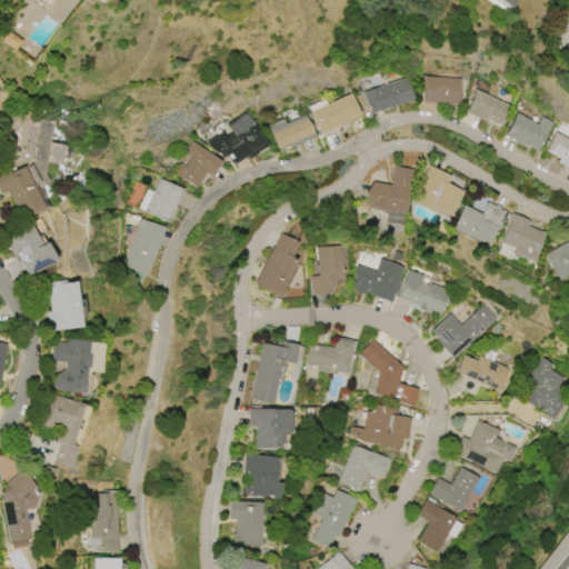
[(33,0),(101,0),(100,2),(97,0),(52,0),(46,9),(33,0)]
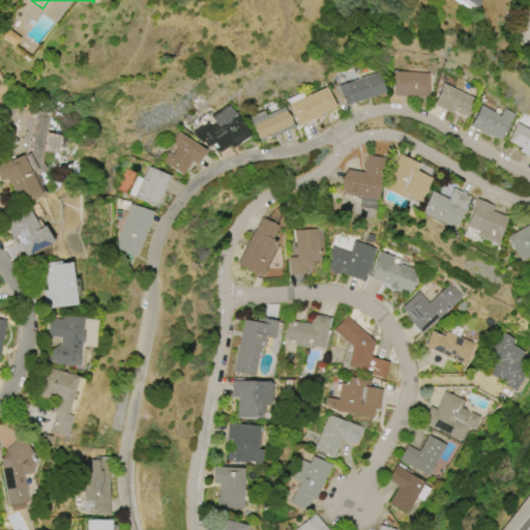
[(478,0),(474,8),(460,0),(478,0)]
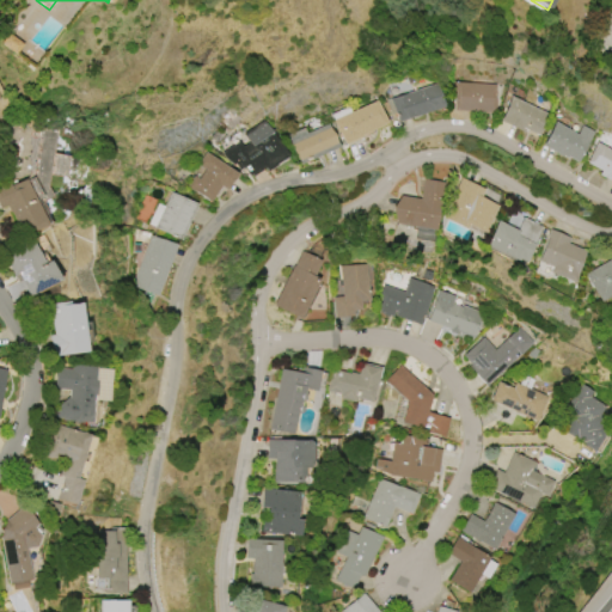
[(452,111),(453,83),(497,85),(495,114),(452,111)]
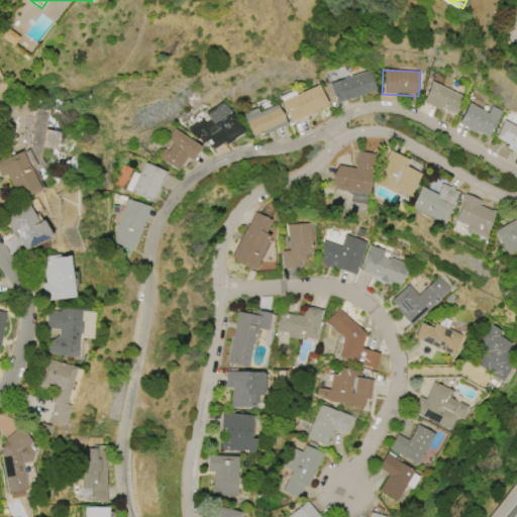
[(329,84),(335,103),(376,91),(370,71),(329,84)]
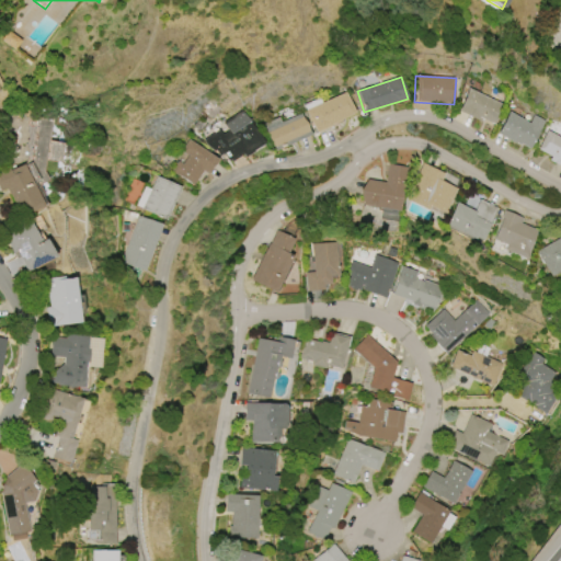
[(468,89),(503,104),(494,125),(481,119),(480,123),(457,112),(468,89)]
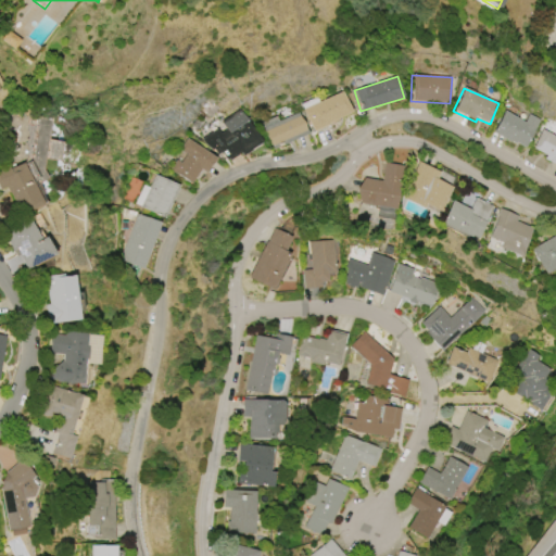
[(303,110),(313,131),(328,124),(328,123),(352,112),(342,91),(303,110)]
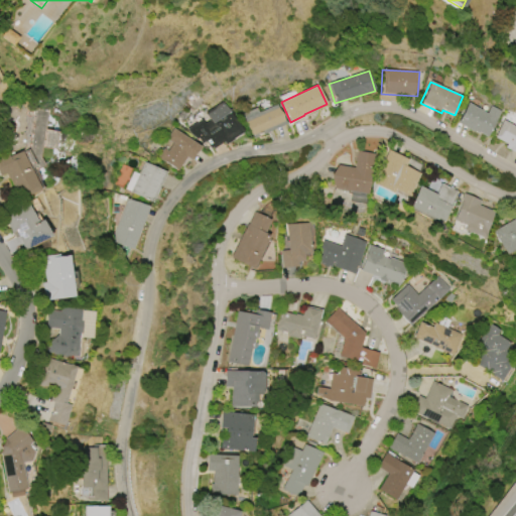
[(206,113),(222,102),(241,131),(230,139),(231,139),(223,144),(222,142),(212,148),(211,147),(208,148),(204,141),(201,143),(197,138),(195,140),(187,129),(202,120),(204,124),(211,120),(206,113)]
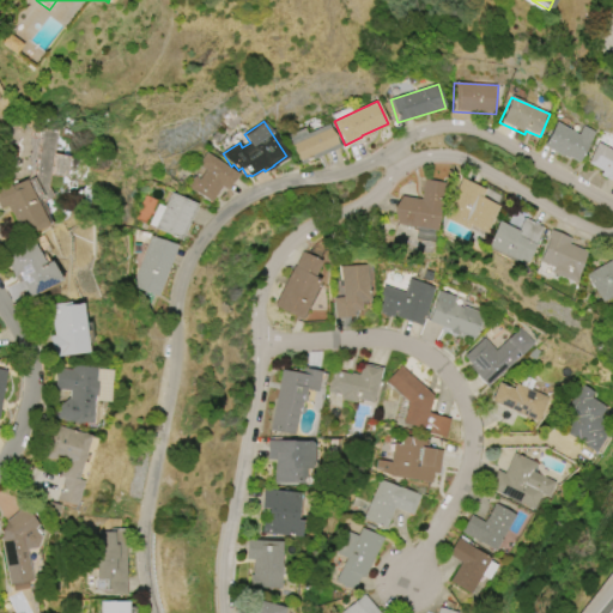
[(595,132),(577,163),(568,157),(566,159),(542,145),(556,122),(578,135),(584,126),(595,132)]
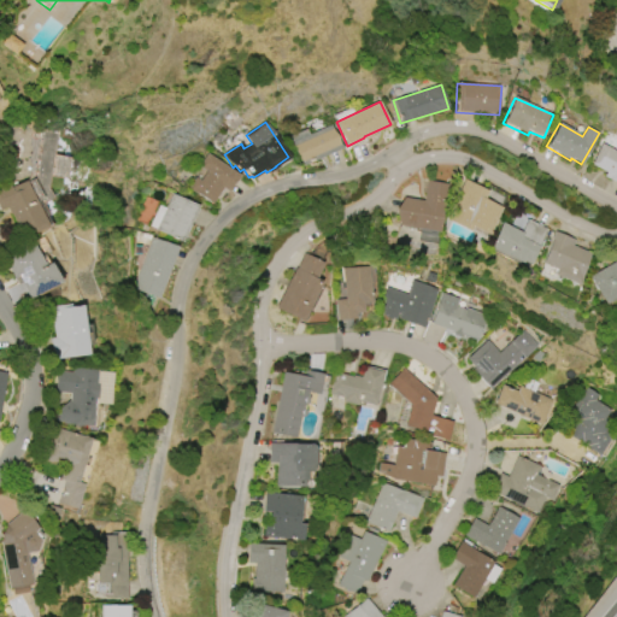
[(291,136),(307,129),(311,135),(331,125),(341,147),(303,165),(292,142),(293,142),(291,136)]
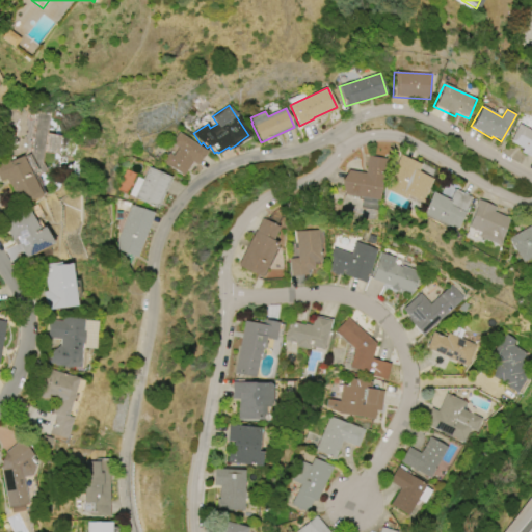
[(531,159),(520,152),(521,149),(509,141),(519,124),(531,131),(531,159)]
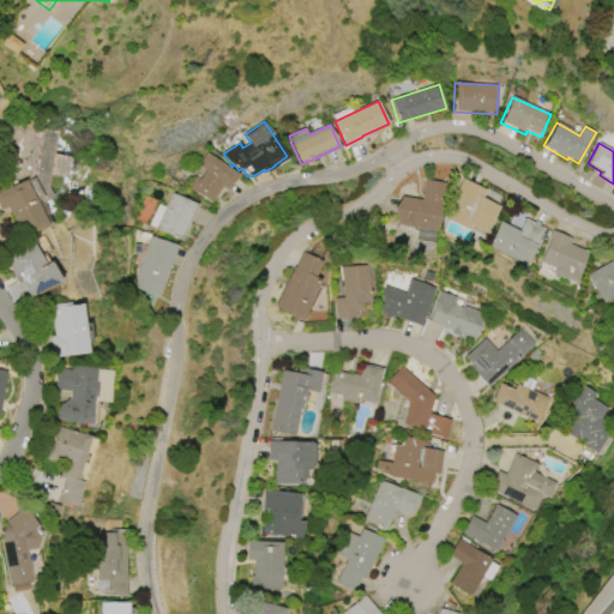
[(206,152),(238,175),(227,192),(221,187),(209,204),(186,187),(194,176),(199,180),(205,170),(198,166),(206,152)]
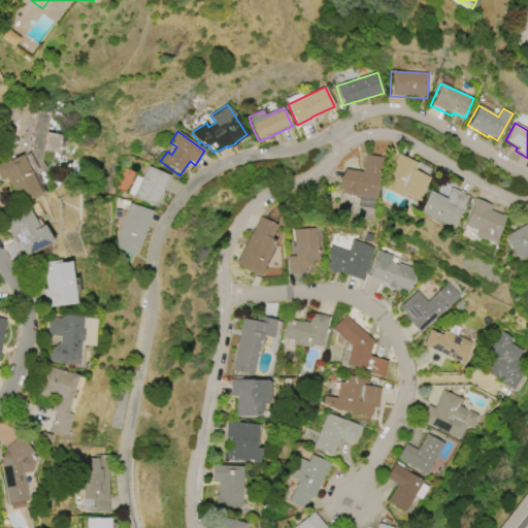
[(429,177),(419,201),(403,194),(401,198),(381,188),(397,154),(418,163),(415,170),(429,177)]
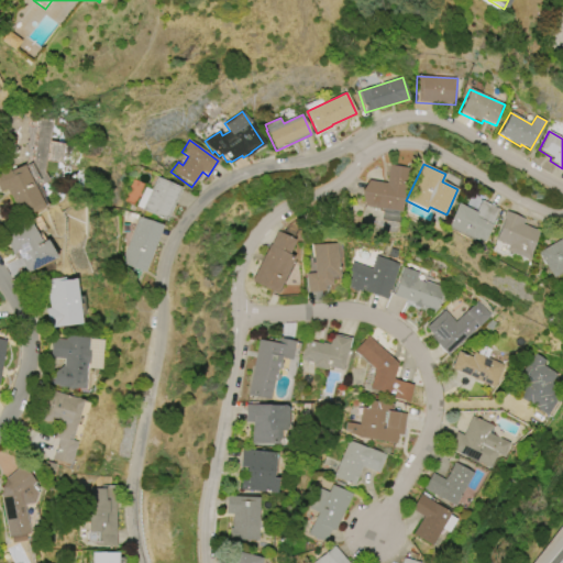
[(22,165),(42,207),(20,218),(9,195),(8,195),(6,189),(0,191),(0,172),(9,167),(10,172),(22,165)]
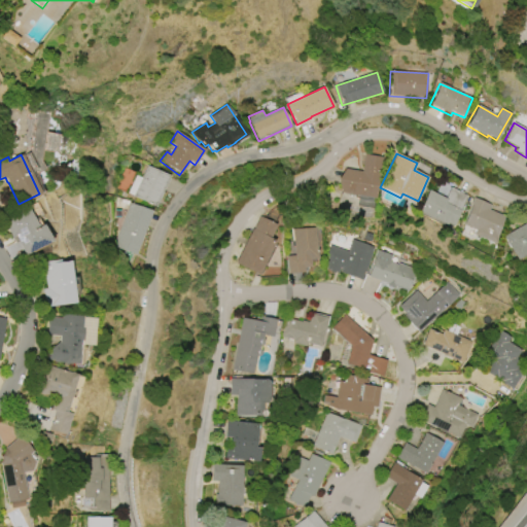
[(383,157),(375,199),(339,192),(344,169),(361,172),(364,154),(383,157)]
